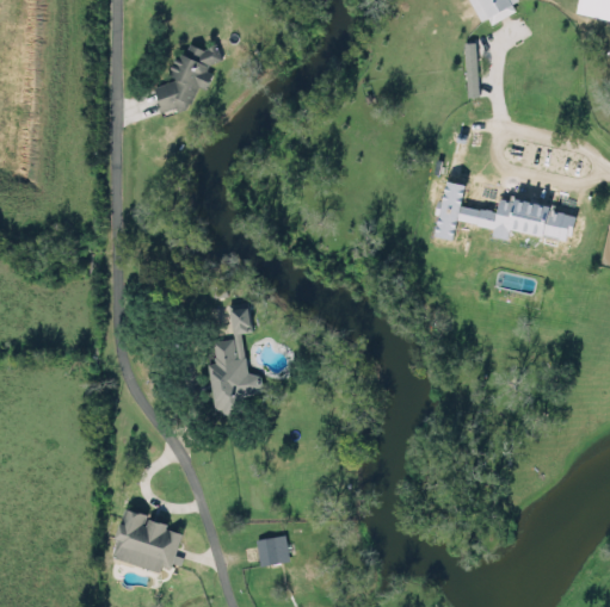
[(516,0),(470,0),(486,29),(522,8),(516,0)]
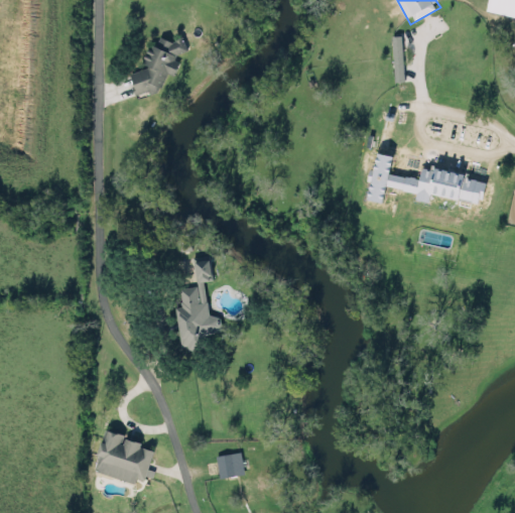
[(514,0),(490,0),(488,13),(514,18),(514,0)]
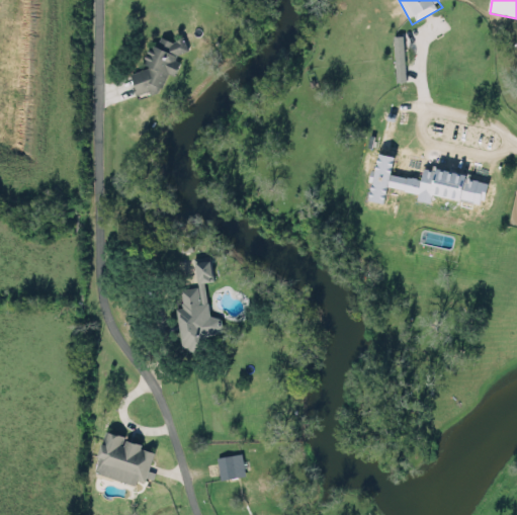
[(394,37),(396,83),(406,82),(404,36),(394,37)]
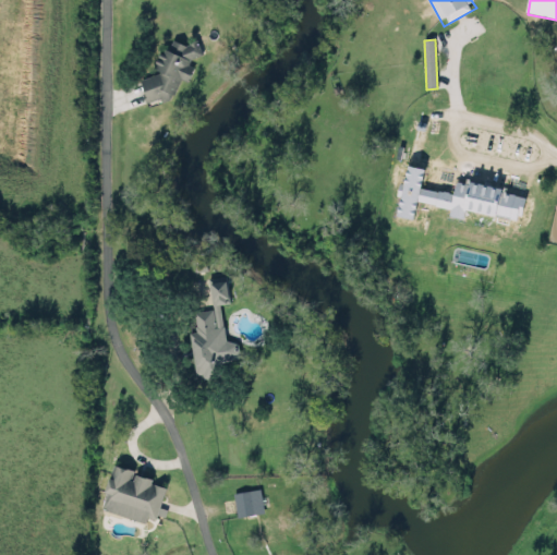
[(141,81),(147,104),(159,100),(172,104),(181,80),(189,83),(193,70),(190,59),(203,55),(197,40),(184,45),(173,40),(170,47),(161,50),(156,65),(159,74),(141,81)]
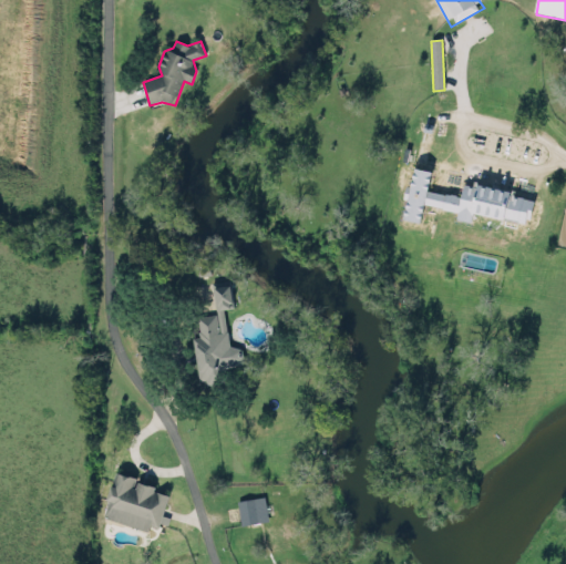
[(525,200),(466,187),(463,203),(434,197),(430,223),(504,237),(507,224),(521,227),(525,200)]
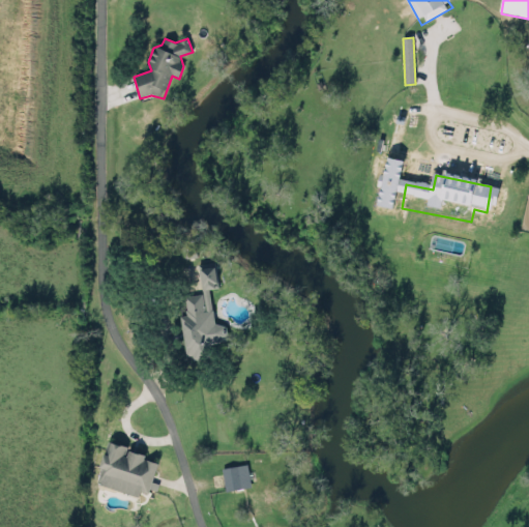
[(202,294),(184,297),(187,316),(180,317),(186,359),(207,356),(205,346),(228,343),(226,324),(215,326),(210,290),(218,288),(215,263),(198,265),(202,294)]
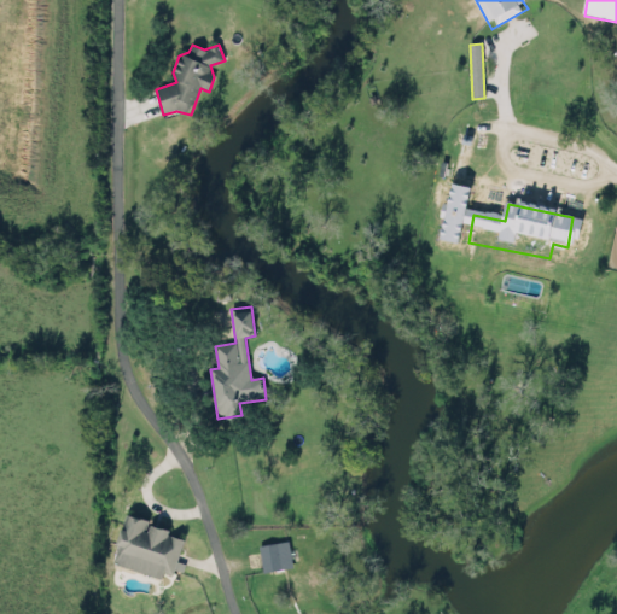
[(127,514),(117,544),(118,545),(114,562),(115,563),(162,579),(164,573),(173,576),(184,539),(168,536),(170,530),(151,525),(153,521),(141,518),(141,519),(127,514)]
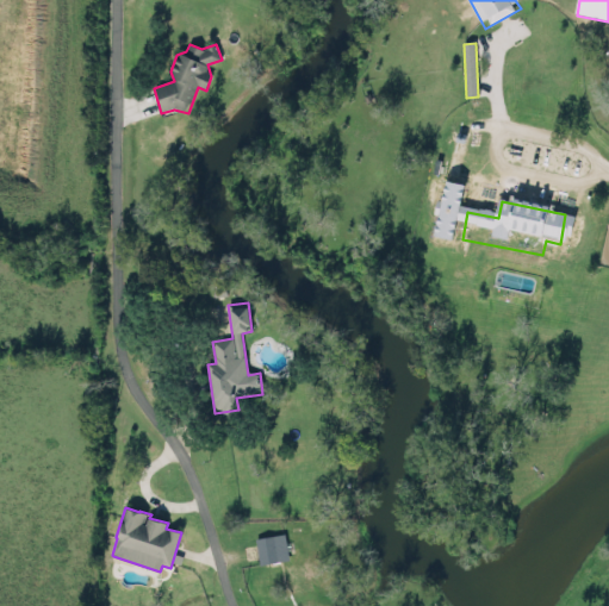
[(259,564),(289,562),(286,535),(256,538),(259,564)]
